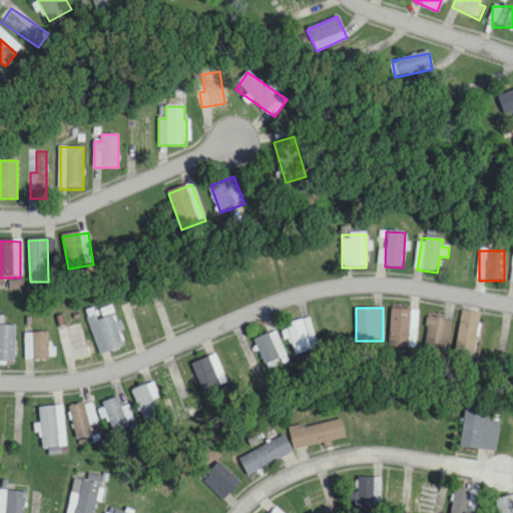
[(410,346),(410,309),(391,309),(391,346),(410,346)]
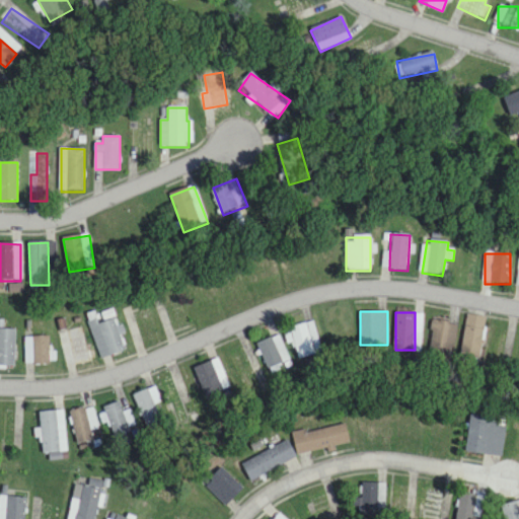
[(460,359),(477,362),(485,316),(467,314),(460,359)]
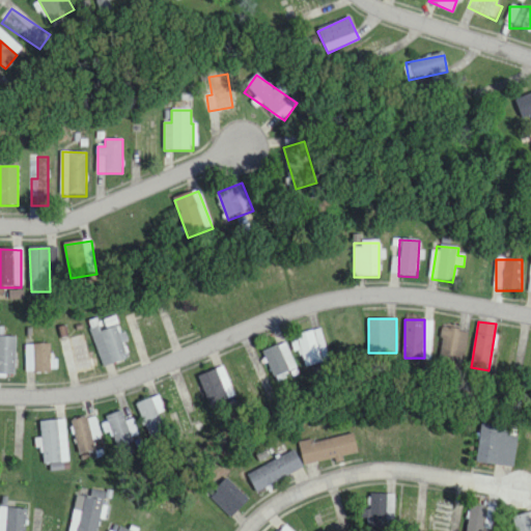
[(103,367),(129,360),(119,327),(101,332),(98,323),(91,324),(103,367)]
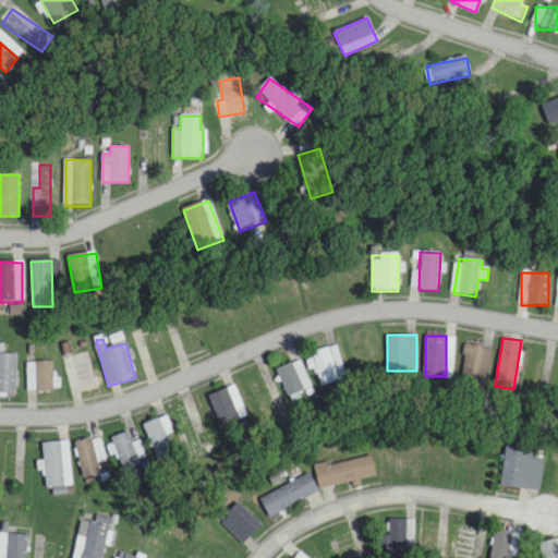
[(312,353),(322,386),(347,377),(336,346),(312,353)]
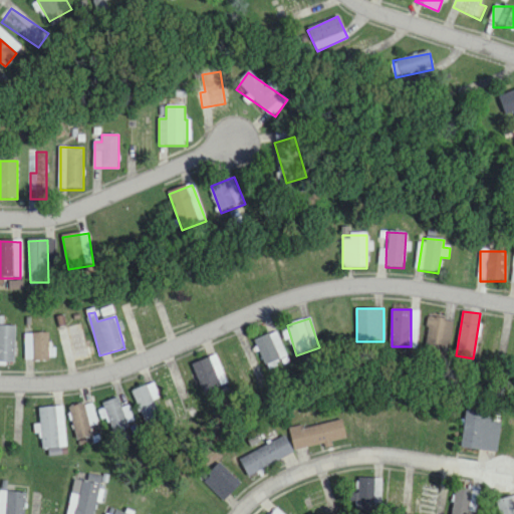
[(450,349),(450,318),(427,318),(427,349),(450,349)]
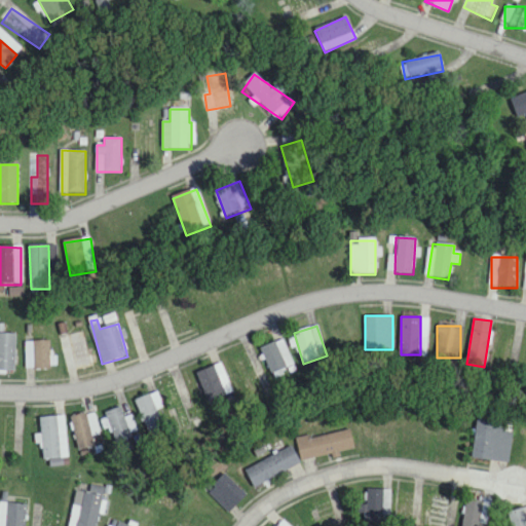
[(68,373),(91,368),(85,333),(61,337),(68,373)]
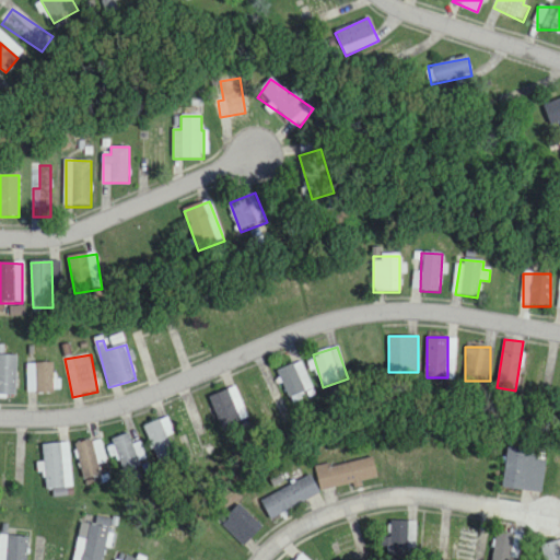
[(0,395),(16,396),(16,357),(0,356),(0,395)]
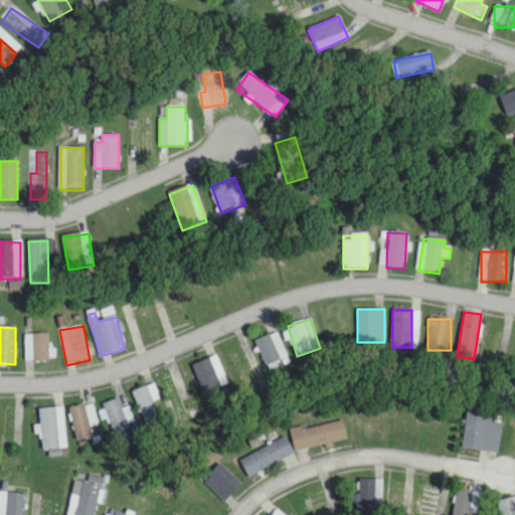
[(268,368),(288,359),(277,332),(255,341),(268,368)]
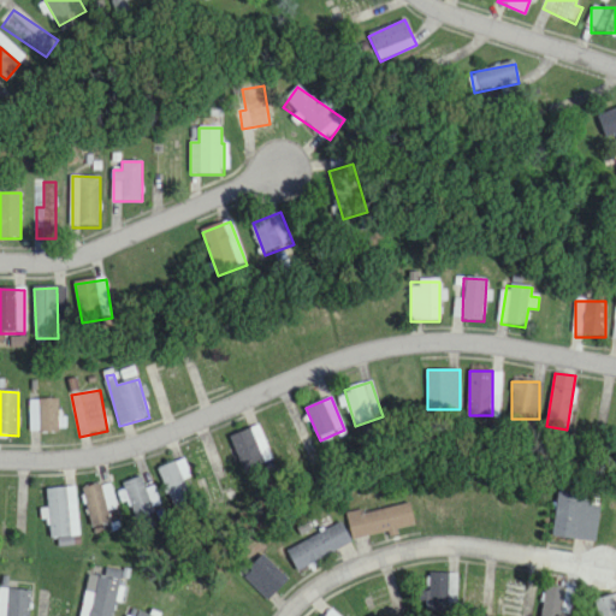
[(31,434),(59,434),(59,401),(31,401),(31,434)]
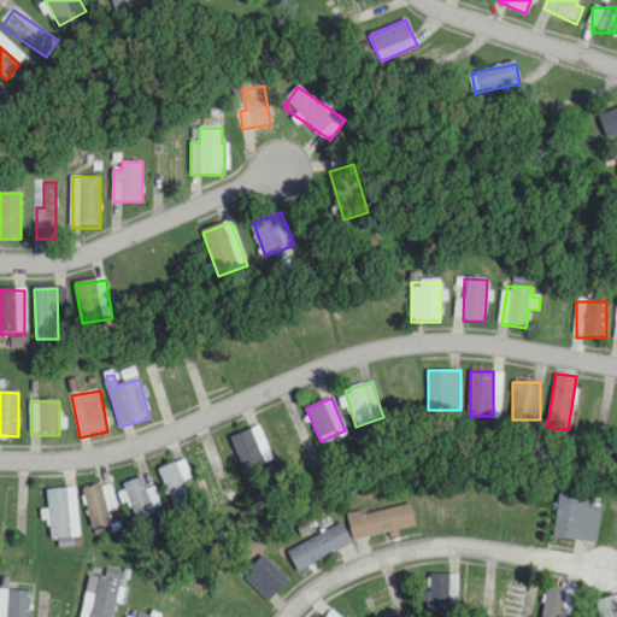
[(244,470),(272,457),(259,425),(230,439),(244,470)]
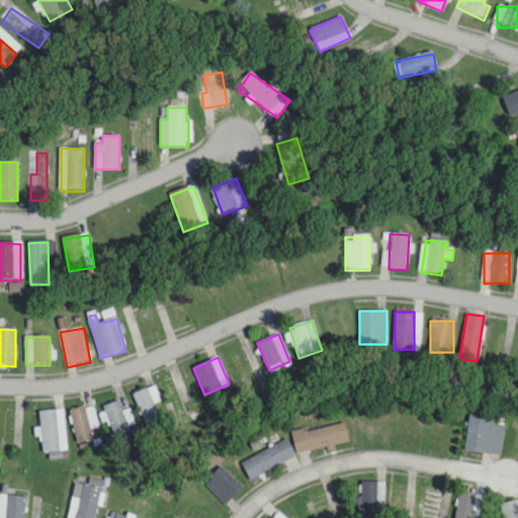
[(185,406),(183,376),(167,377),(169,407),(185,406)]
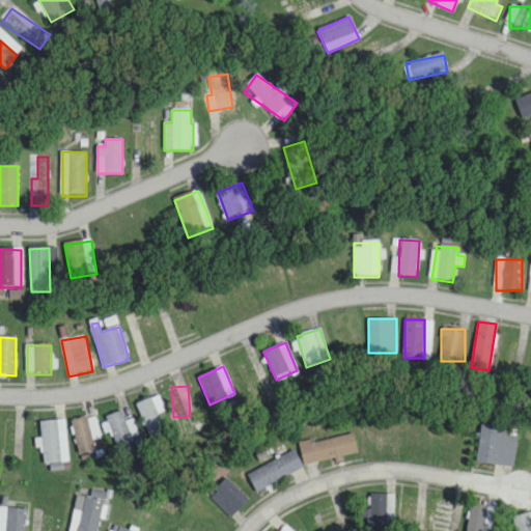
[(158,415),(163,412),(156,396),(135,407),(148,432),(163,425),(158,415)]
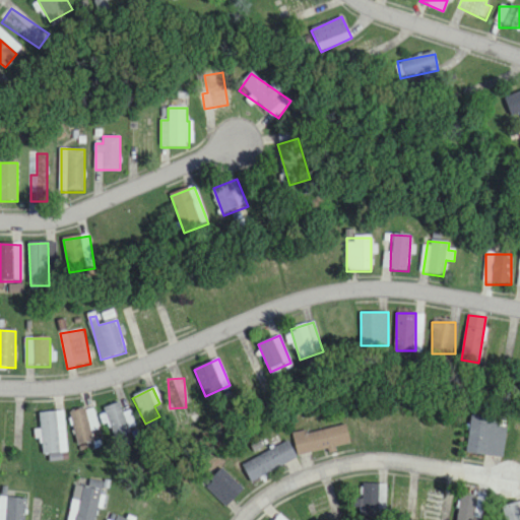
[(104,407),(114,438),(135,431),(129,411),(124,412),(121,402),(104,407)]
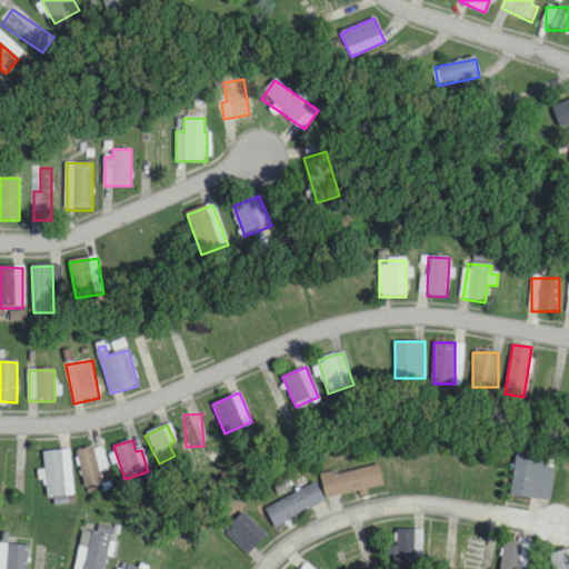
[(78,450),(83,487),(103,483),(101,472),(107,471),(102,446),(78,450)]
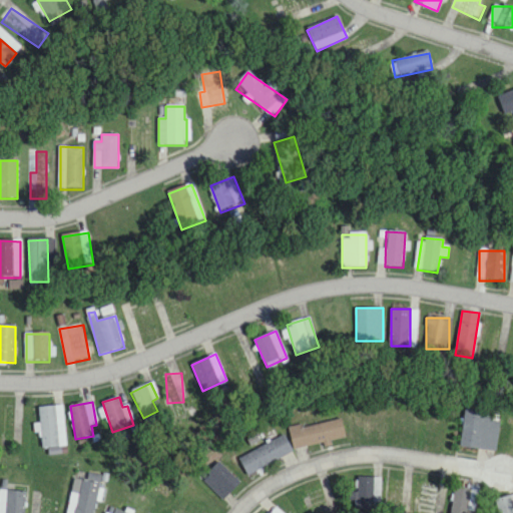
[(68,445),(63,405),(38,408),(42,448),(68,445)]
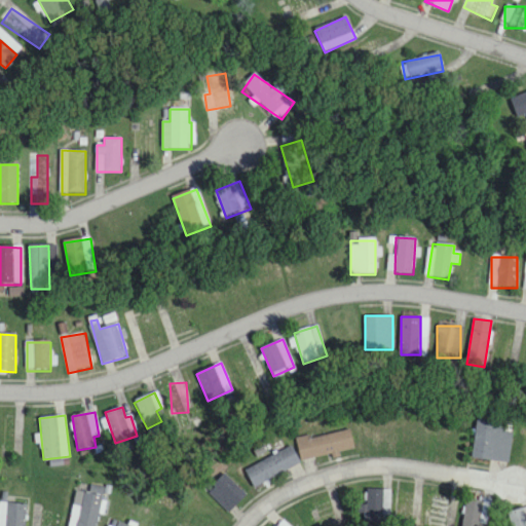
[(508,462),(513,424),(477,419),(472,457),(508,462)]
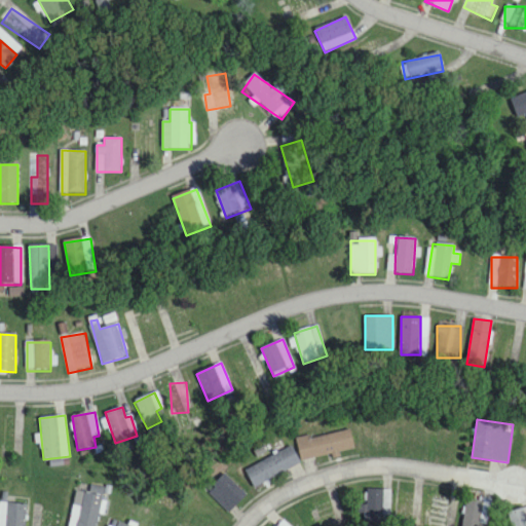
[(349,428),(297,441),(301,460),(354,448),(349,428)]
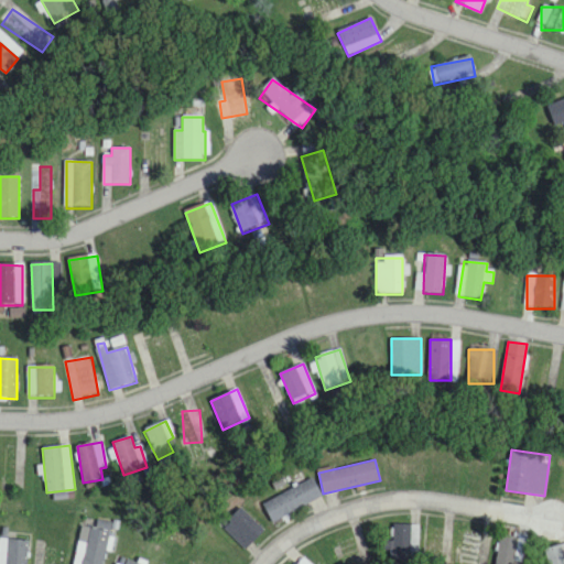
[(262,502),(271,521),(322,498),(314,479),(262,502)]
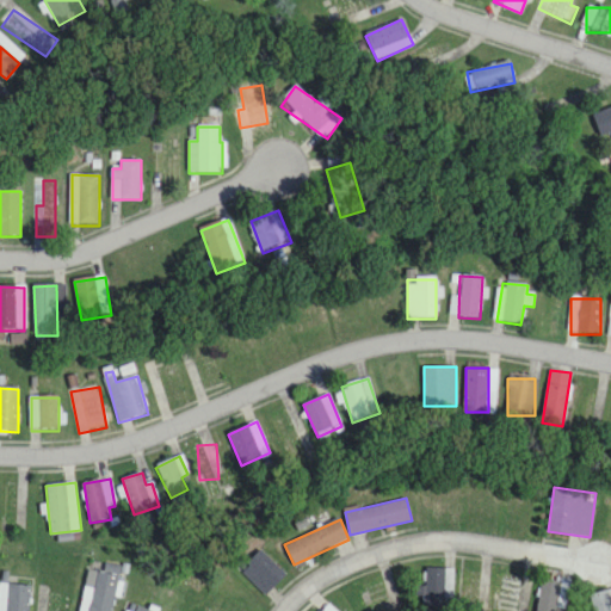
[(287,575),(260,550),(240,571),(266,596),(287,575)]
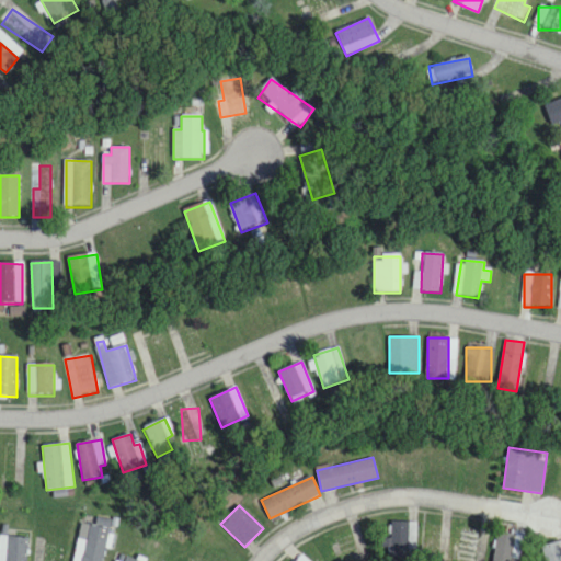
[(75,560),(103,560),(110,528),(82,523),(75,560)]
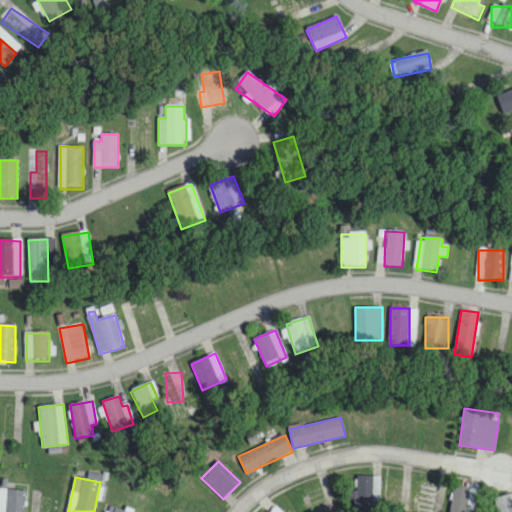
[(379,509),(379,477),(357,477),(357,509),(379,509)]
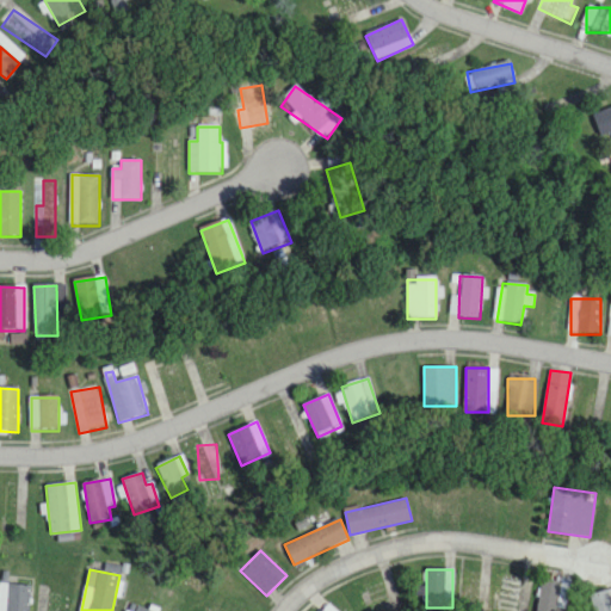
[(461,610),(488,610),(488,571),(461,571),(461,610)]
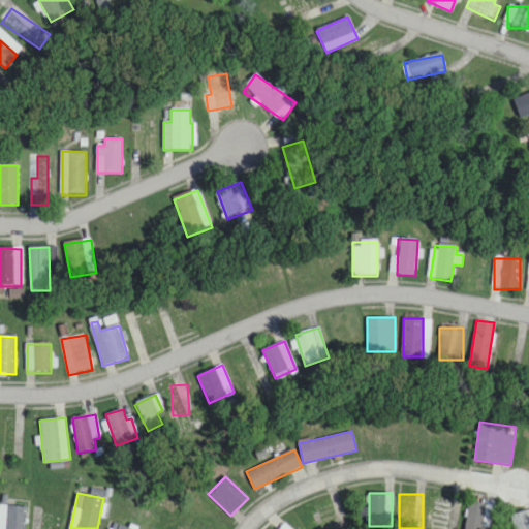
[(452,528),(454,498),(434,498),(433,528),(452,528)]
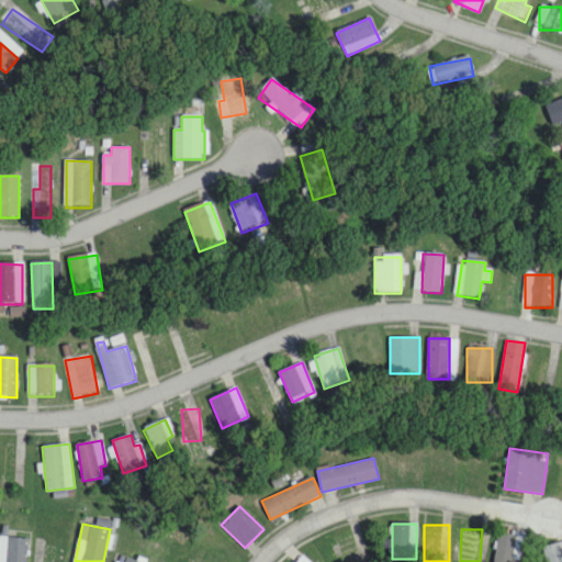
[(352,536),(359,561),(366,561),(369,561),(361,532),(352,536)]
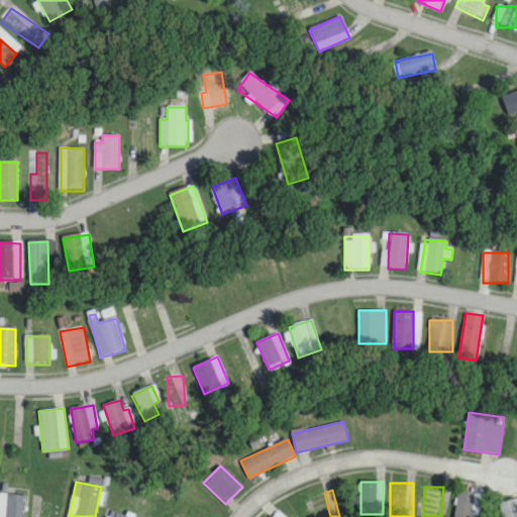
[(478,516),(478,492),(457,492),(456,516),(478,516)]
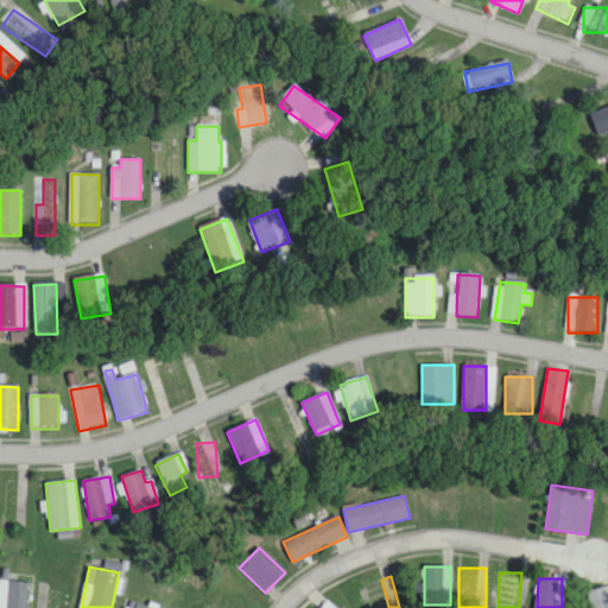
[(0,607),(27,607),(31,583),(2,581),(0,601),(0,607)]
